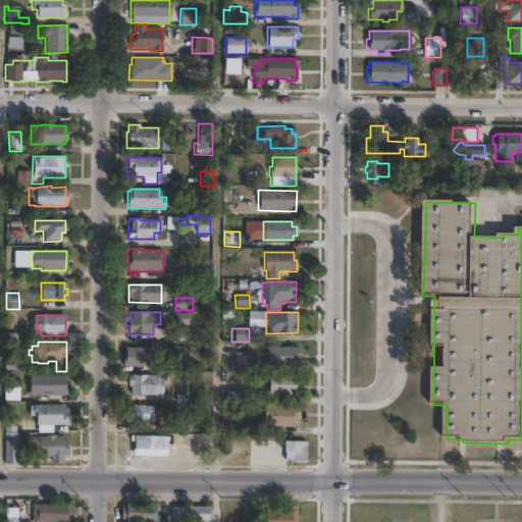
[(299,348),(299,360),(295,360),(295,365),(273,365),(273,367),(270,367),(270,365),(267,365),(267,347),(299,348)]
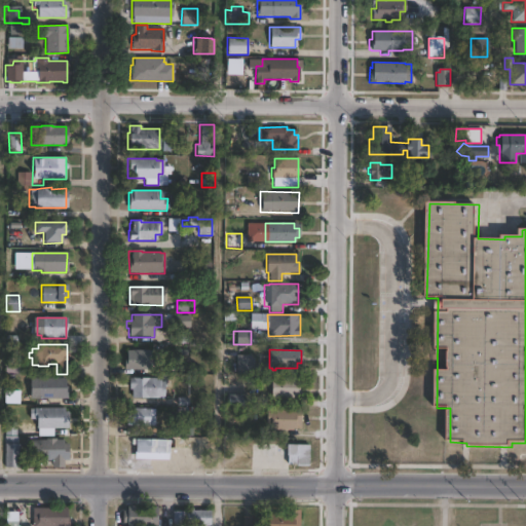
[(151,370),(122,370),(122,363),(125,363),(125,350),(152,350),(151,370)]
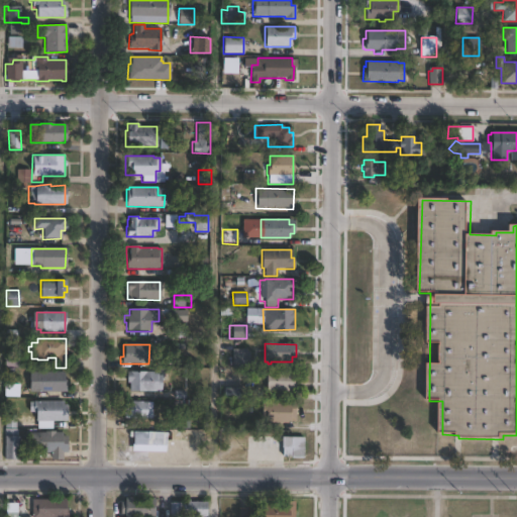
[(246,349),(246,352),(249,351),(249,366),(247,366),(248,369),(231,370),(230,349),(246,349)]
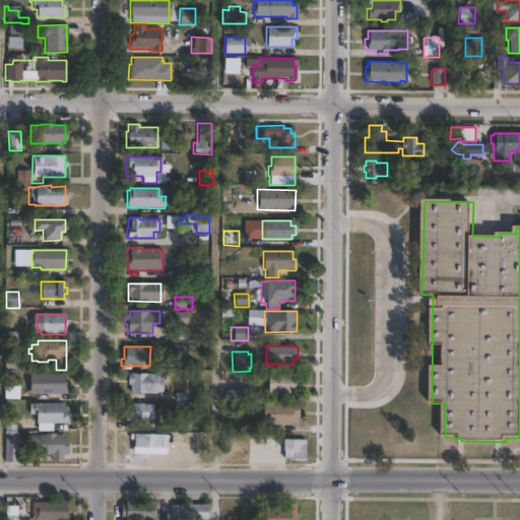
[(161,385),(161,394),(129,394),(129,386),(127,386),(127,375),(157,374),(157,371),(165,371),(165,385),(161,385)]
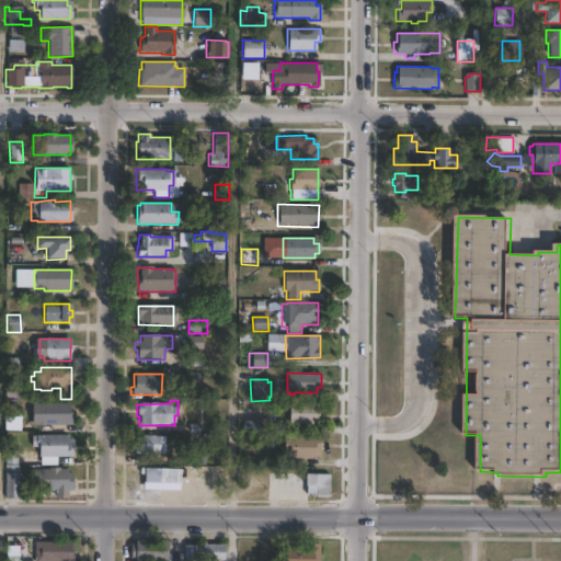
[(69,403),(69,411),(71,411),(71,426),(39,426),(39,403),(69,403)]
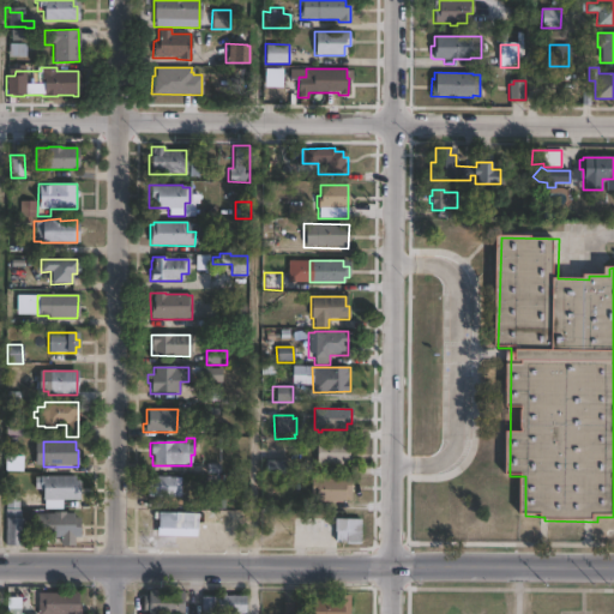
[(350,451),(350,465),(317,464),(317,441),(348,441),(348,451),(350,451)]
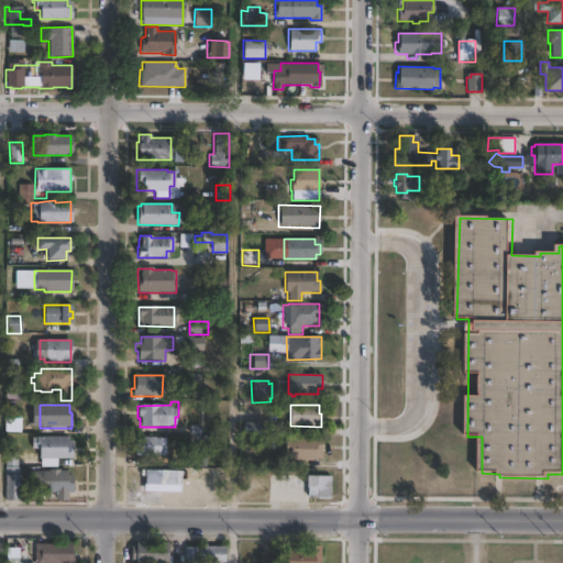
[(263,423),(263,435),(242,434),(242,422),(263,423)]
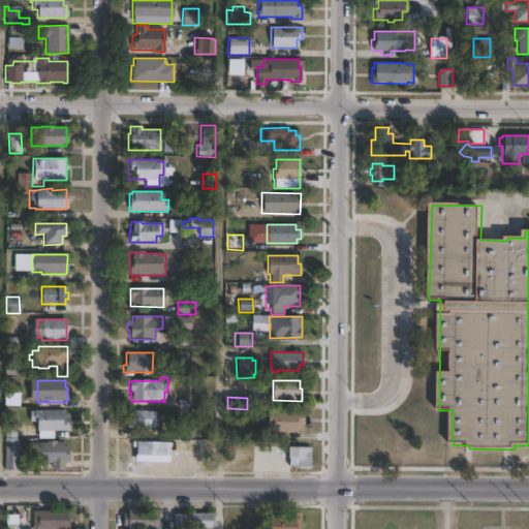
[(63,410),(63,414),(67,414),(67,431),(53,431),(53,439),(37,439),(37,432),(36,432),(36,422),(29,422),(29,411),(33,411),(33,410),(63,410)]
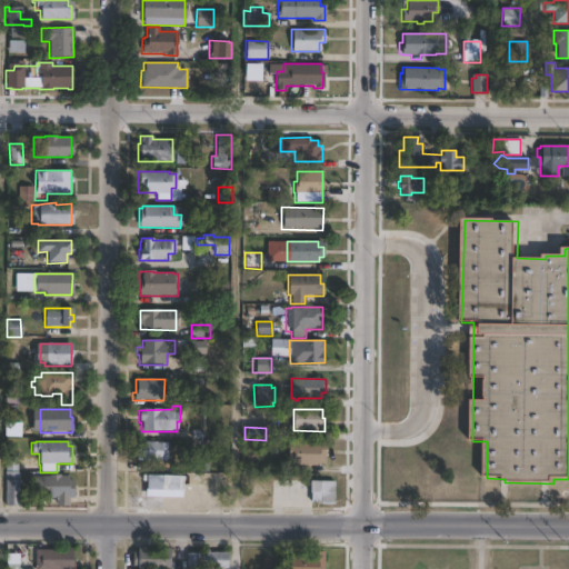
[(168,442),(168,460),(135,460),(136,441),(168,442)]
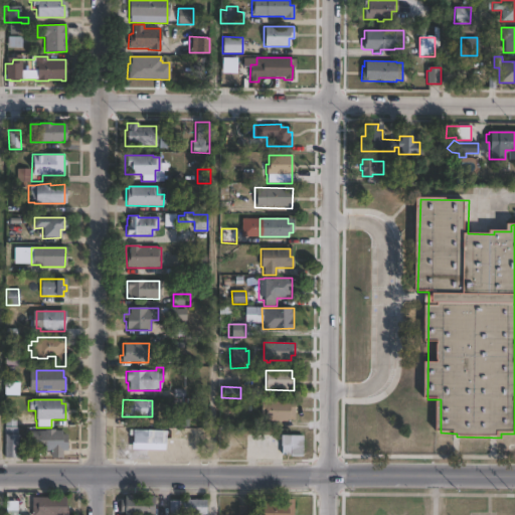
[(294,401),(293,420),(289,420),(289,421),(259,420),(260,401),(294,401)]
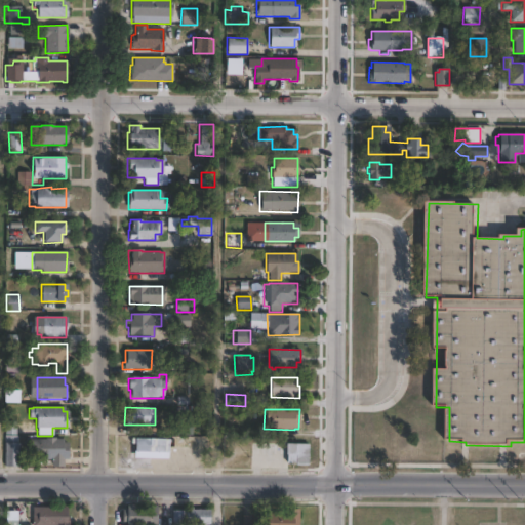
[(192,436),(174,436),(173,421),(191,420),(192,436)]
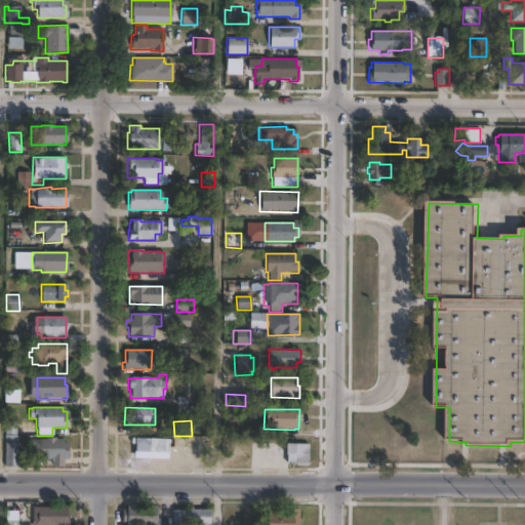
[(18,436),(17,468),(4,468),(4,436),(18,436)]
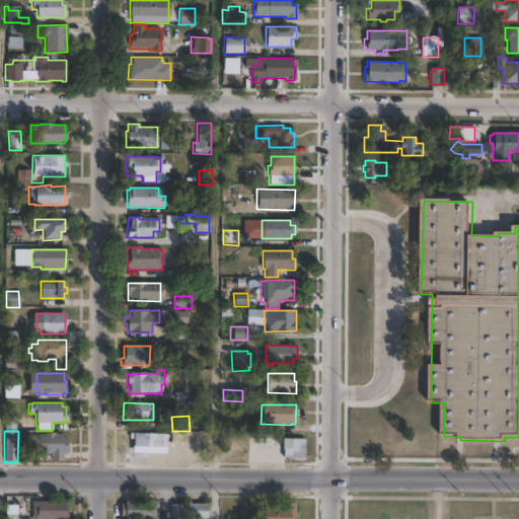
[(54,433),(54,434),(61,434),(61,435),(63,435),(63,438),(66,438),(66,454),(62,454),(62,461),(51,461),(51,455),(34,455),(34,450),(24,450),(24,434),(44,434),(44,433),(54,433)]
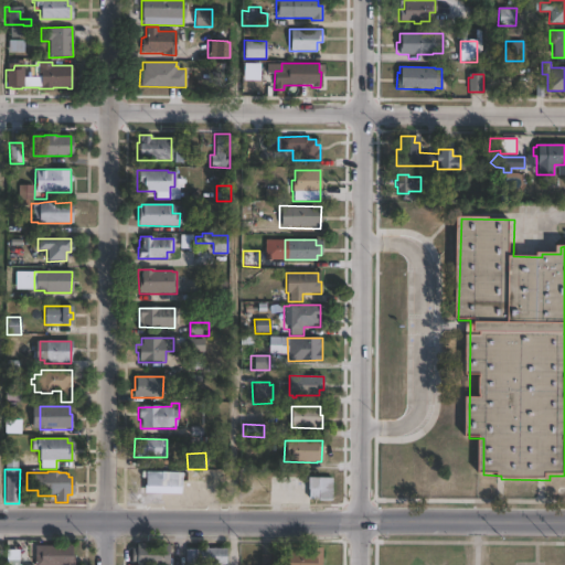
[(180,481),(180,488),(147,487),(144,487),(144,478),(140,478),(140,471),(146,471),(146,472),(180,472),(180,481)]
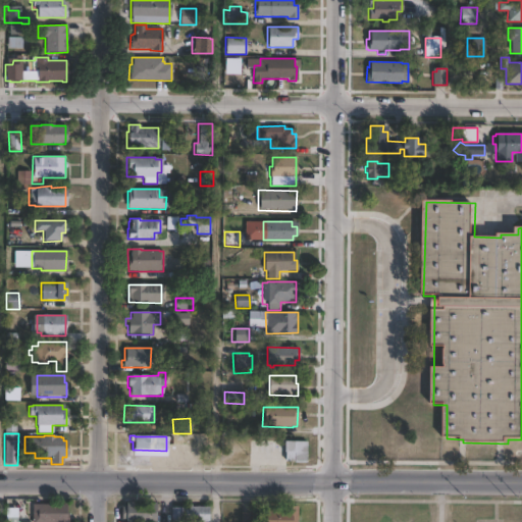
[(307,441),(306,458),(300,458),(300,464),(293,463),(293,462),(284,462),(284,453),(280,453),(280,450),(281,450),(281,448),(284,448),(284,441),(307,441)]
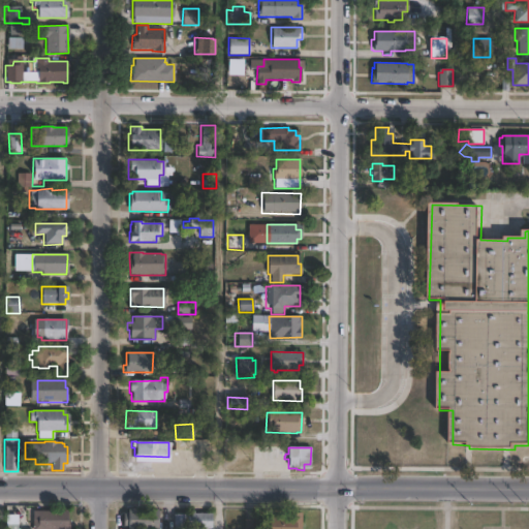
[(58,507),(58,511),(67,511),(67,527),(69,527),(69,528),(32,528),(32,511),(48,511),(48,507),(58,507)]
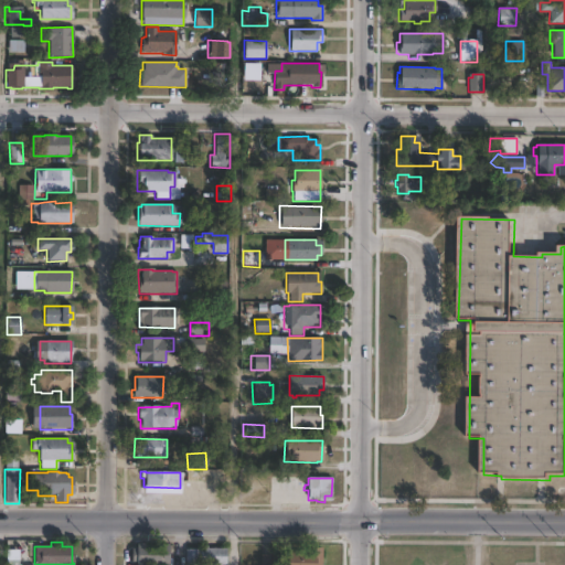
[(167,544),(167,564),(135,564),(130,564),(130,548),(135,548),(135,544),(167,544)]
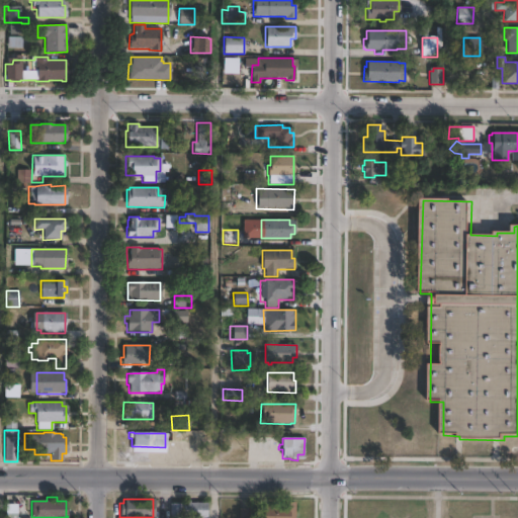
[(169,517),(169,504),(181,504),(181,503),(207,503),(206,517),(169,517)]
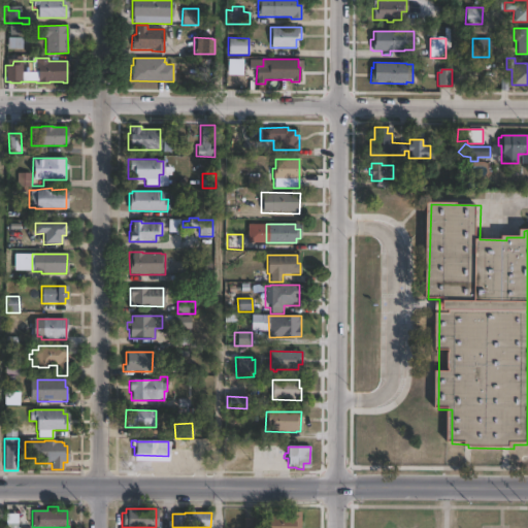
[(300,513),(300,527),(263,527),(263,524),(265,524),(265,518),(268,518),(268,516),(288,516),(288,513),(300,513)]
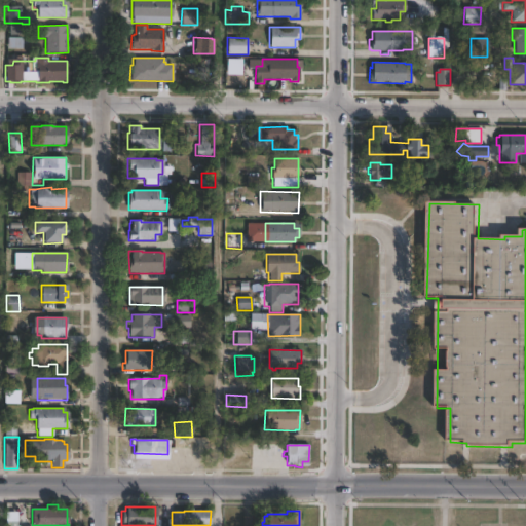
[(257,517),(256,525),(242,525),(242,517),(257,517)]
